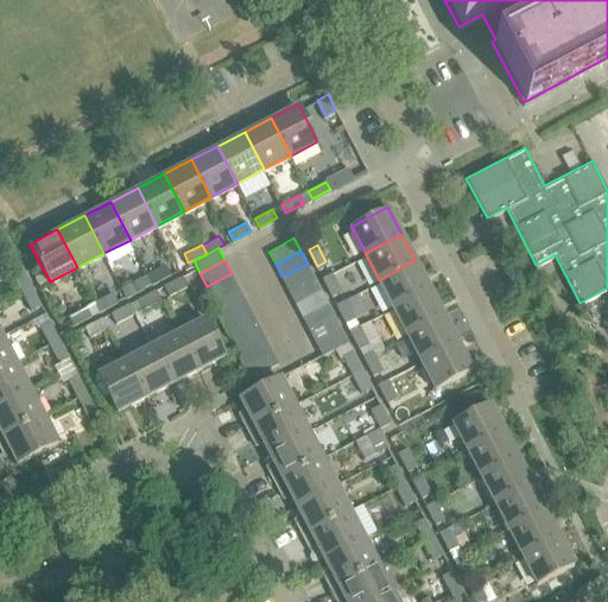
[(393,306),(430,287),(416,260),(379,280),(393,306)]
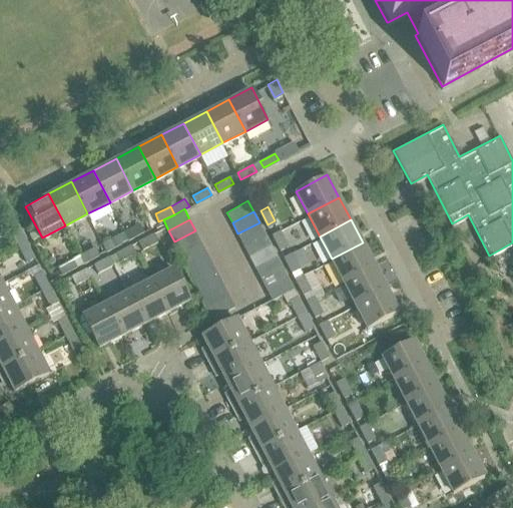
[(129,236),(144,229),(140,222),(125,229),(129,236)]
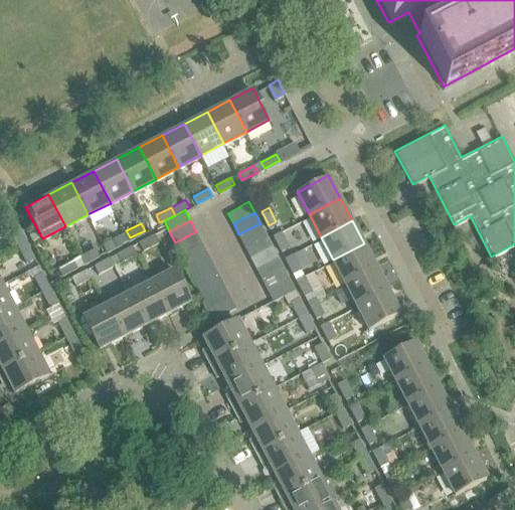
[(261,223),(238,234),(244,245),(266,234),(261,223)]
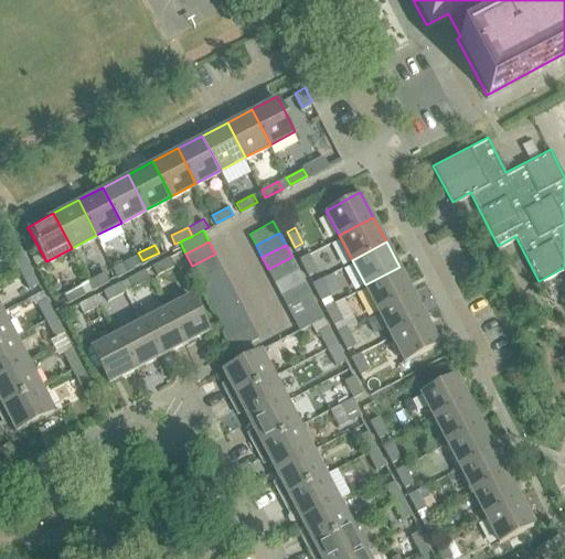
[(21,268),(29,265),(20,248),(12,253),(21,268)]
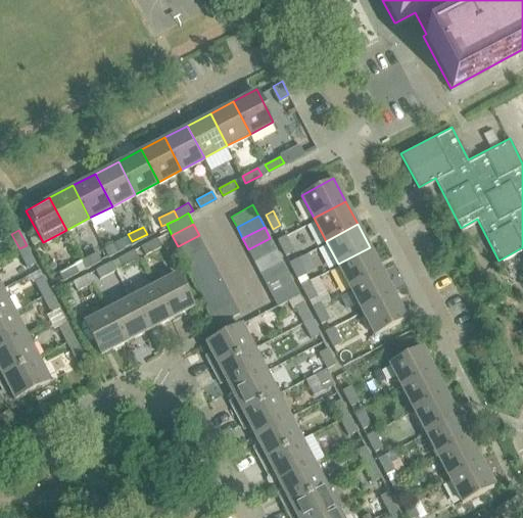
[(285,233),(277,237),(286,253),(294,249),(285,233)]
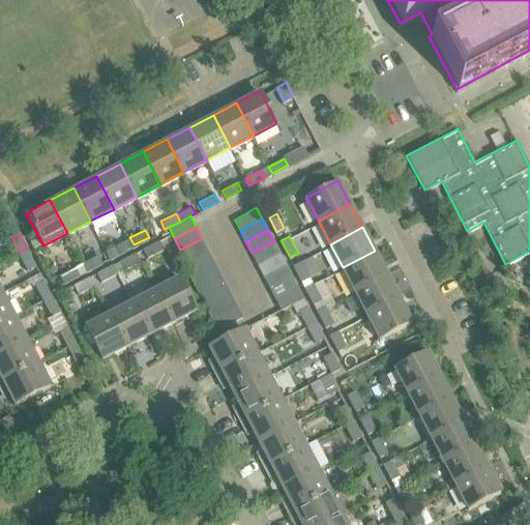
[(202,238),(180,250),(185,260),(208,249),(202,238)]
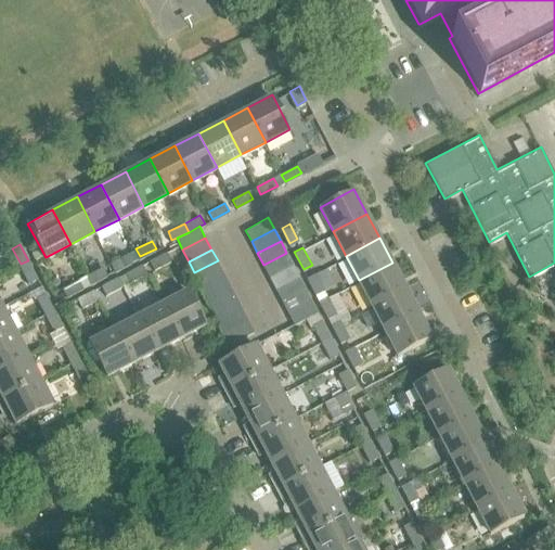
[(166,251),(151,259),(155,267),(170,259),(166,251)]
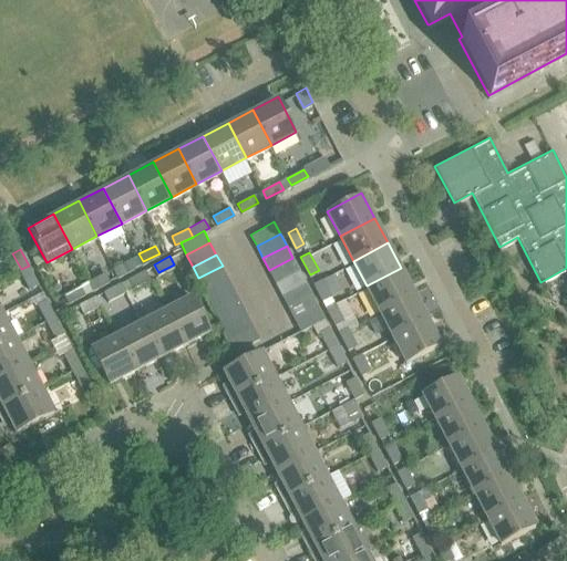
[(117,274),(134,267),(130,258),(114,267),(117,274)]
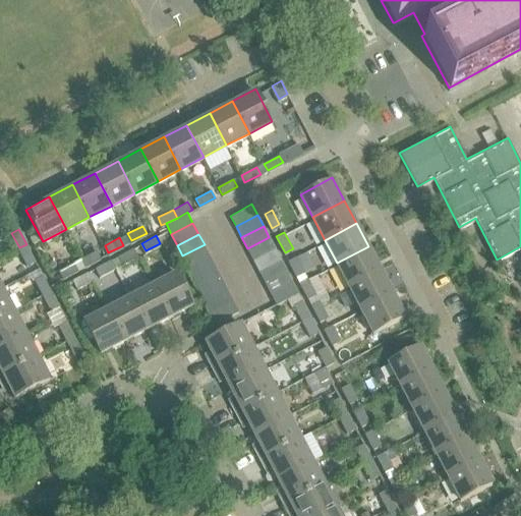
[(269,237),(247,248),(253,260),(275,248),(269,237)]
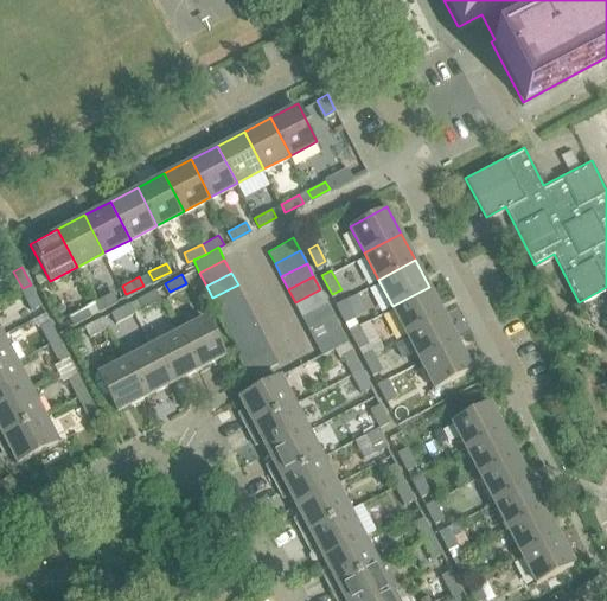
[(31,285),(23,288),(32,306),(40,301),(31,285)]
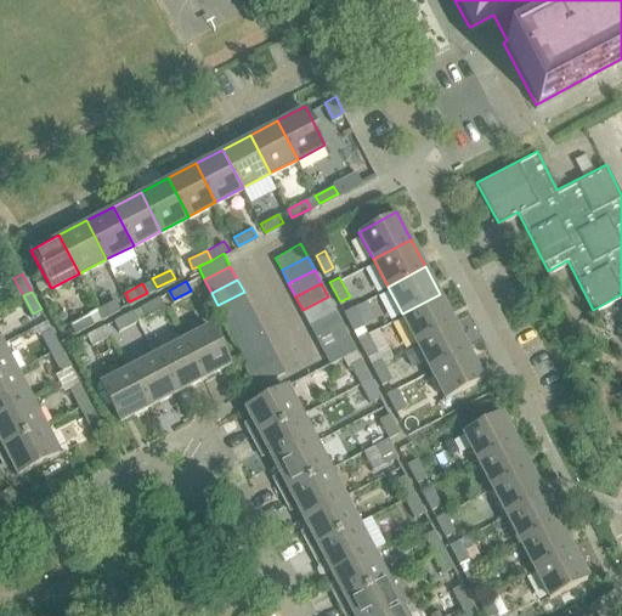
[(244,292),(218,305),(225,318),(250,305),(244,292)]
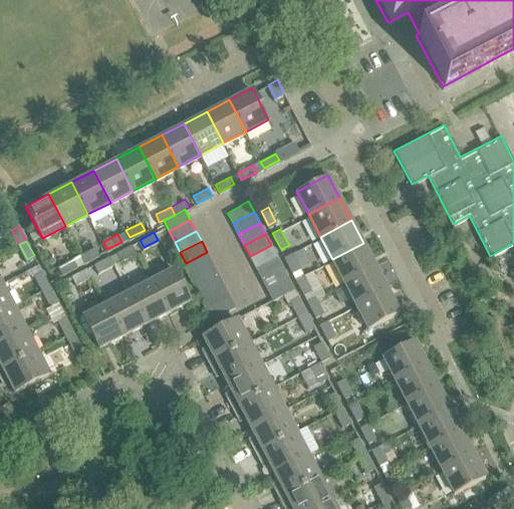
[(344,282),(375,266),(363,243),(332,259),(344,282)]
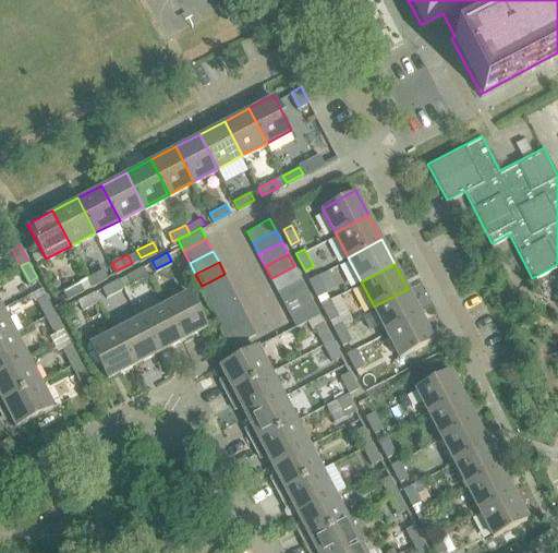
[(143,265),(128,273),(131,281),(147,273),(143,265)]
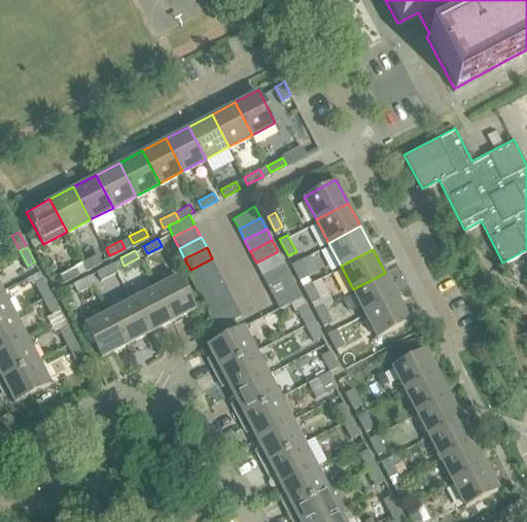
[(278,251),(256,263),(261,273),(283,262),(278,251)]
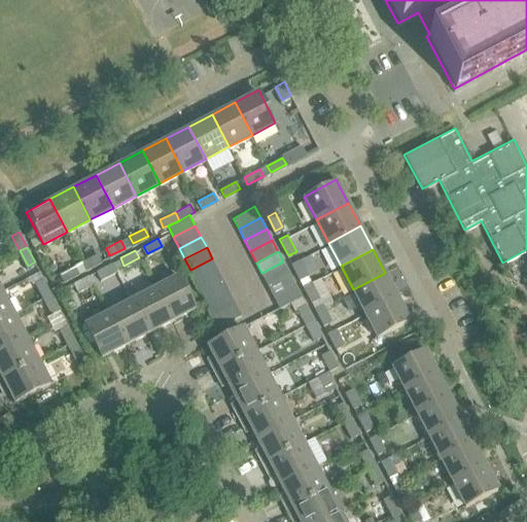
[(86,268),(102,259),(98,252),(83,261),(86,268)]
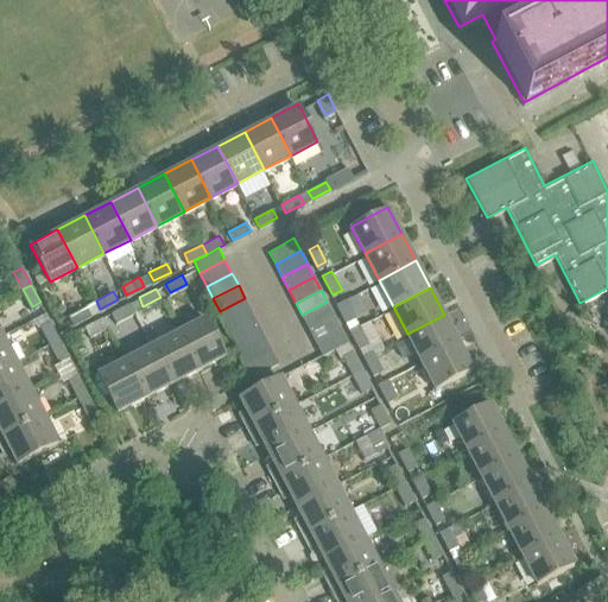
[(346,297),(336,302),(346,319),(355,315),(346,297)]
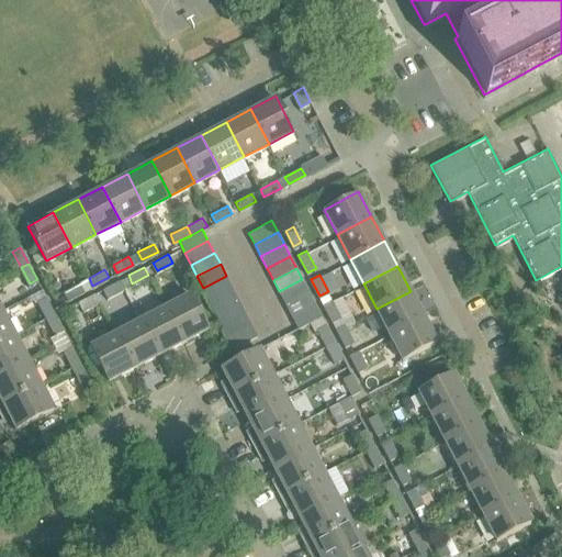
[(226,276),(203,288),(209,300),(233,288),(226,276)]
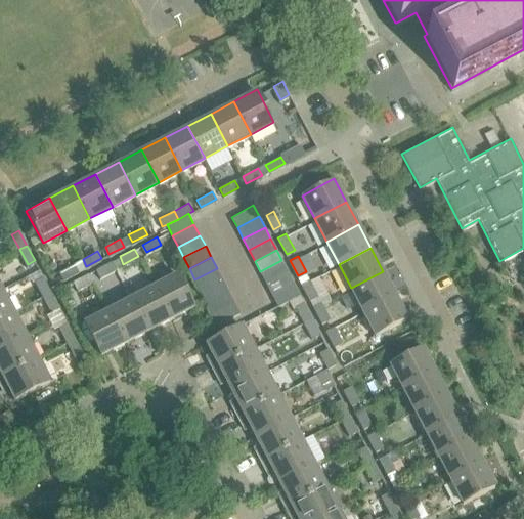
[(281,260),(260,271),(266,283),(288,271),(281,260)]
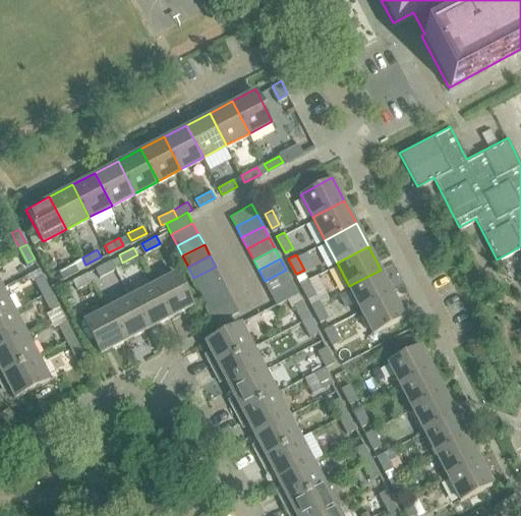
[(111,260),(97,267),(101,274),(115,267),(111,260)]
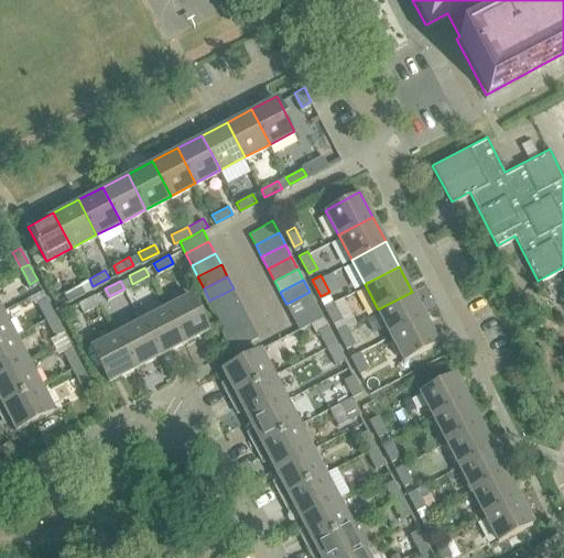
[(67,298),(85,291),(80,283),(64,291),(67,298)]
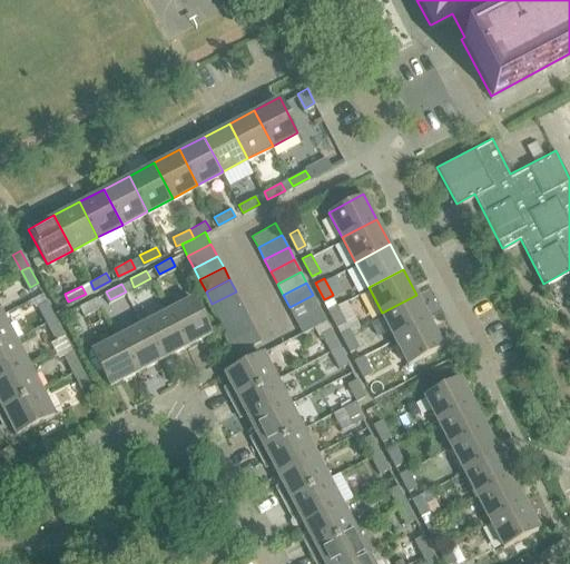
[(236,292),(212,304),(218,315),(242,303),(236,292)]
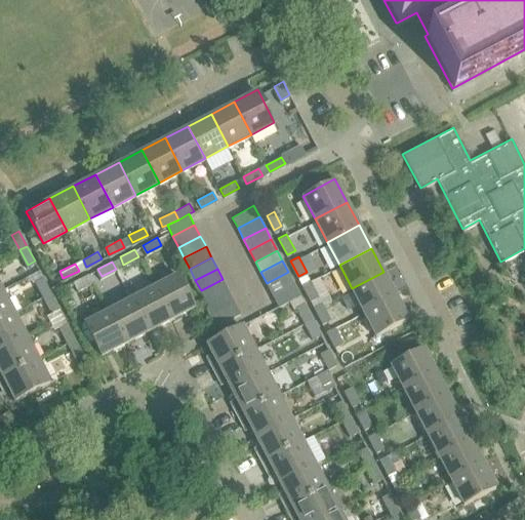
[(288,272),(267,283),(272,294),(294,283),(288,272)]
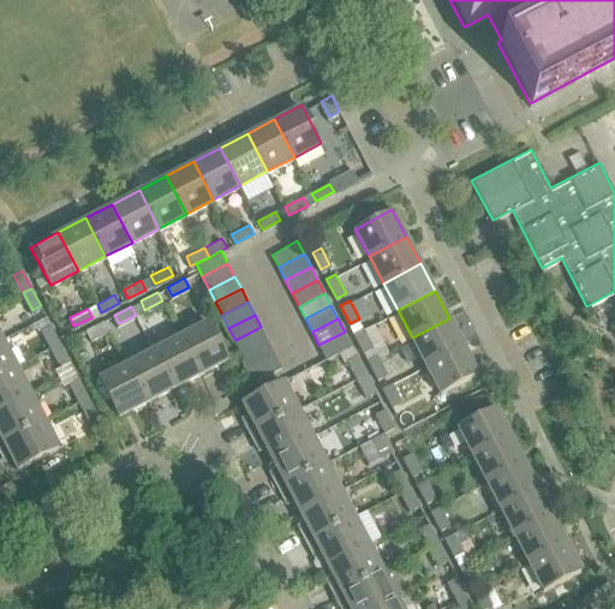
[(427,364),(463,345),(449,318),(412,338),(427,364)]
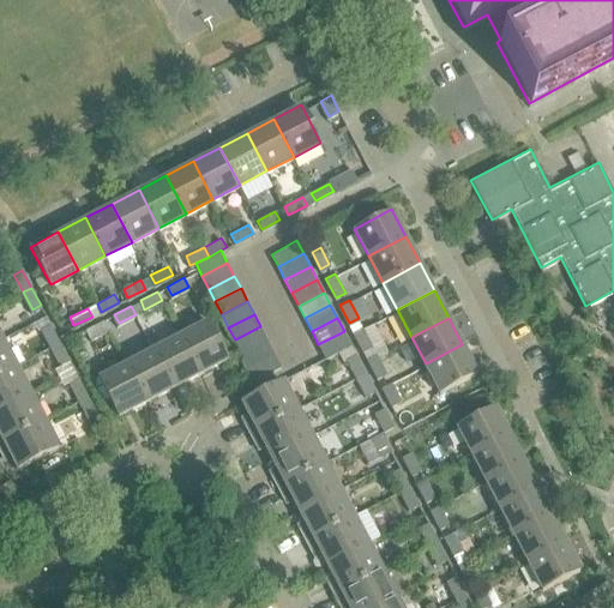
[(104,319),(86,329),(91,337),(109,327),(104,319)]
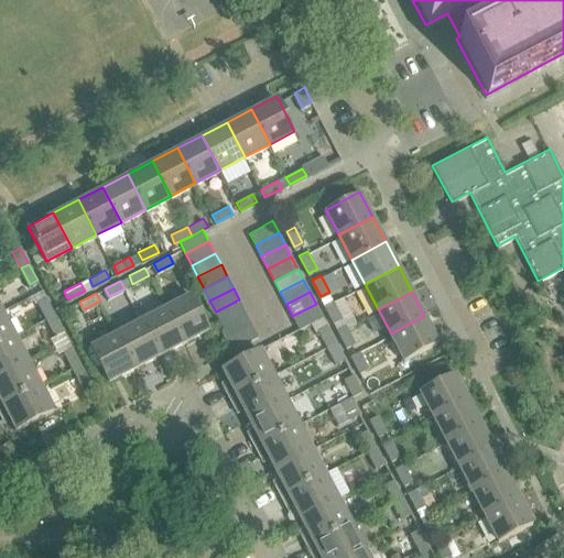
[(164,306),(184,341),(208,328),(190,293),(164,306)]
